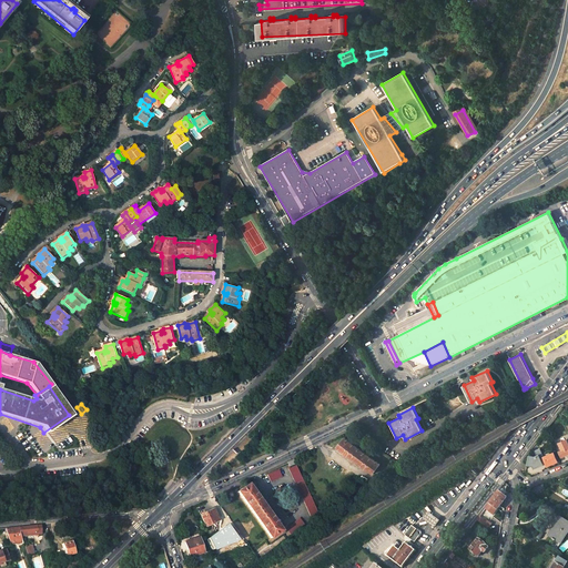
[(365,468),(373,474),(379,465),(344,437),(337,447),(345,453),(344,454),(347,456),(347,455),(362,465),(361,466),(364,468),(365,468)]
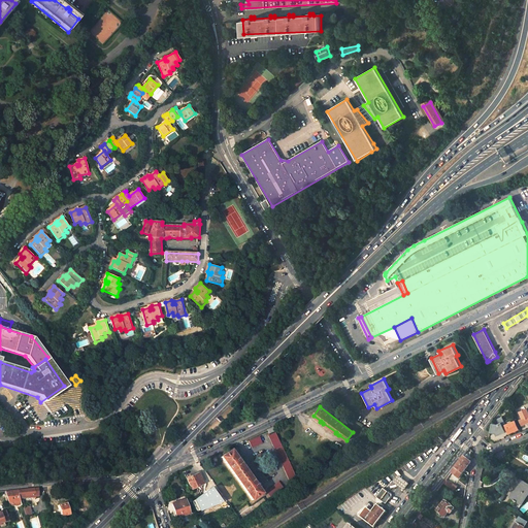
[(521,419),(519,420),(521,425),(527,422),(527,411),(527,408),(518,413),(521,419)]
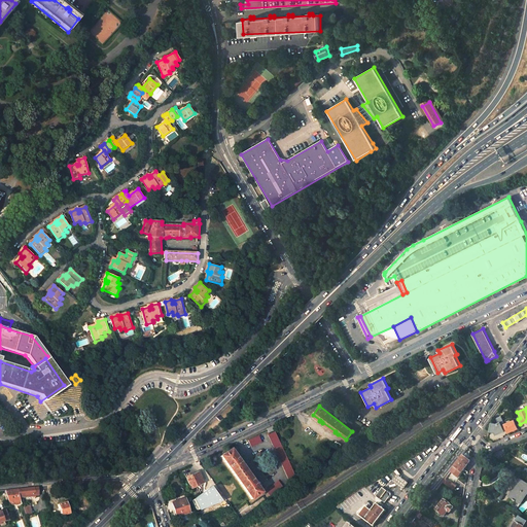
[(500,421),(495,423),(490,422),(488,431),(494,432),(495,435),(504,431),(503,428),(506,427),(504,424),(501,415),(498,417),(500,421)]
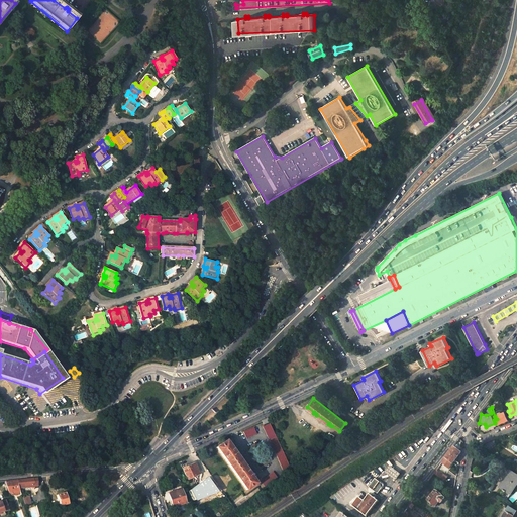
[(504,412),(495,416),(497,419),(498,424),(507,420),(504,412)]
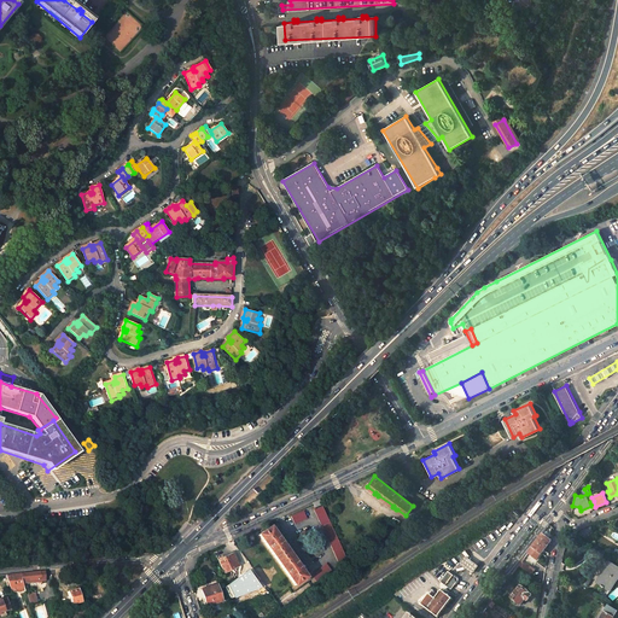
[(321,506),(314,509),(339,563),(347,559),(321,506)]
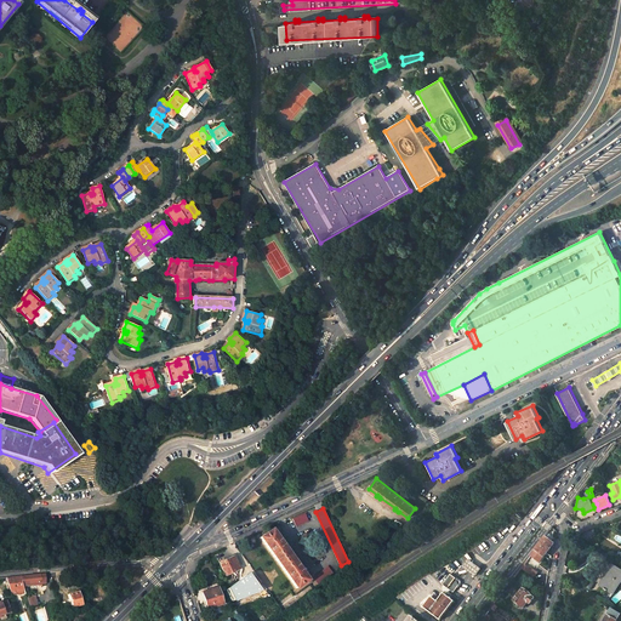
[(305,513),(292,519),(296,527),(308,520),(305,513)]
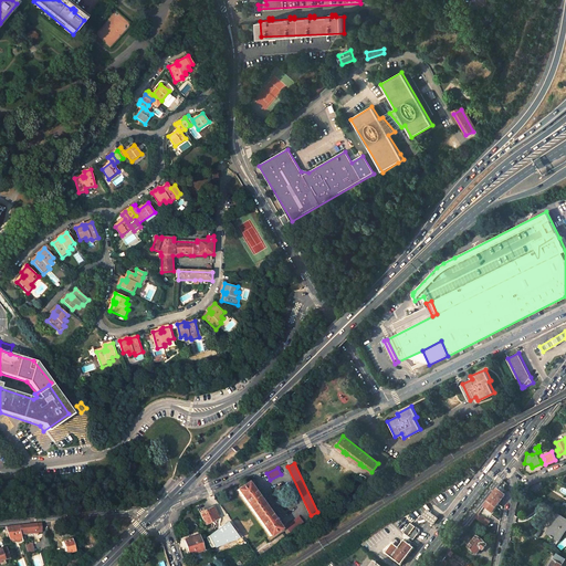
[(248,483),(237,490),(270,537),(280,530),(248,483)]
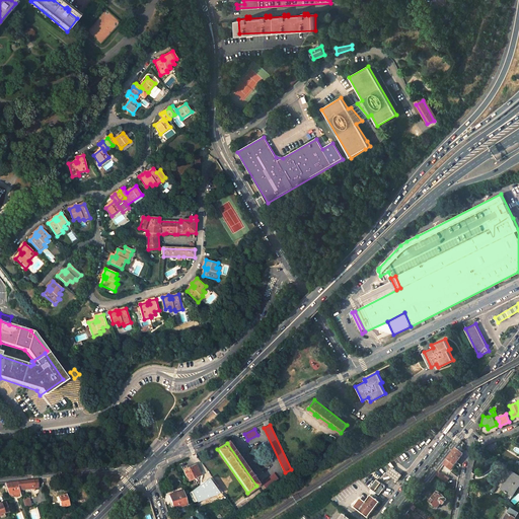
[(443,465),(450,470),(456,463),(456,464),(457,462),(456,462),(462,454),(462,453),(456,448),(443,465)]
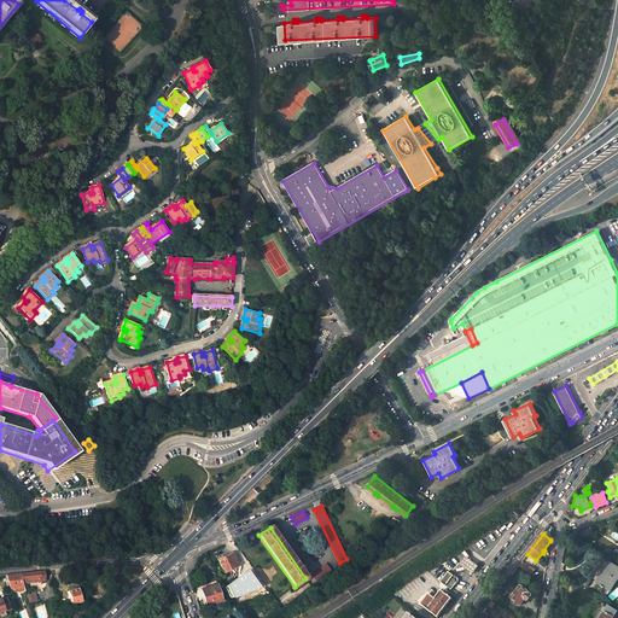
[(232,554),(219,561),(225,573),(238,566),(232,554)]
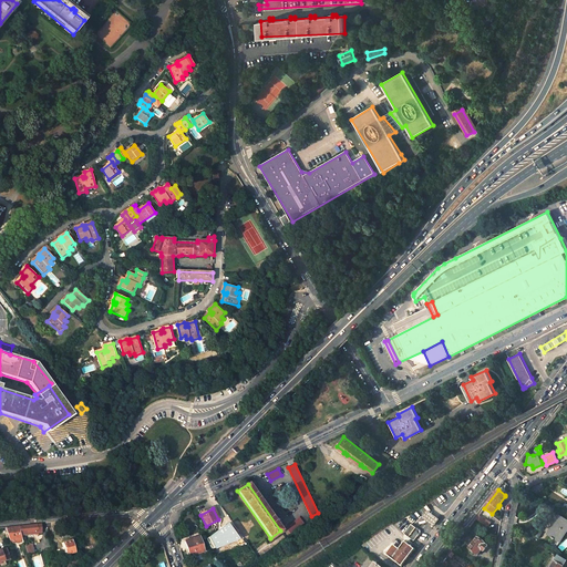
[(554,538),(559,543),(566,529),(566,521),(558,515),(547,534),(552,537),(550,538),(553,539),(554,538)]
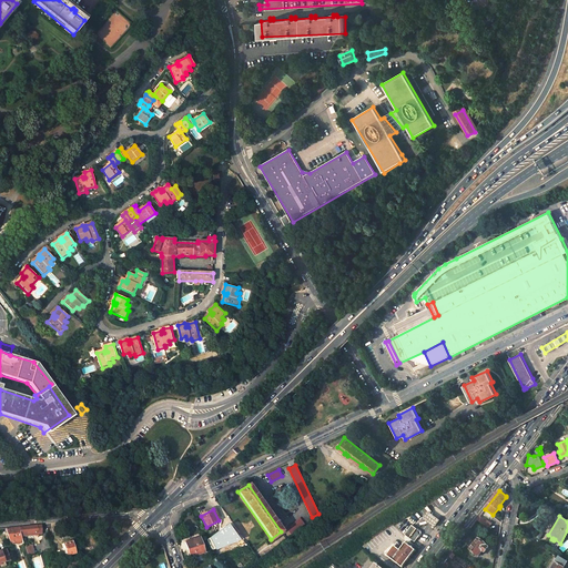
[(301,518),(287,528),(292,535),(305,525),(301,518)]
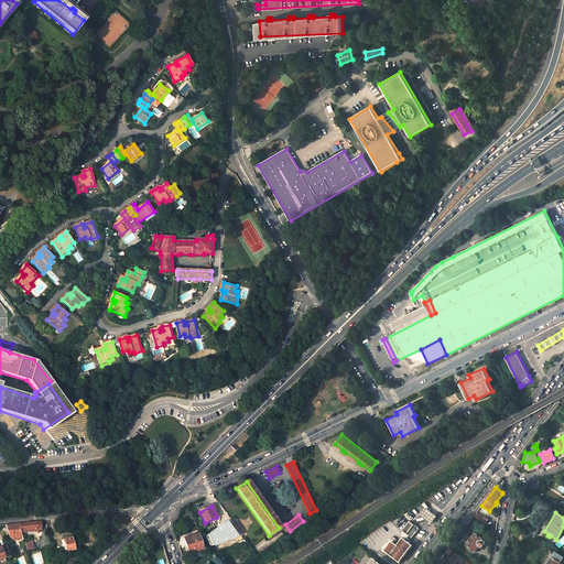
[(230,518),(223,522),(235,539),(241,534),(230,518)]
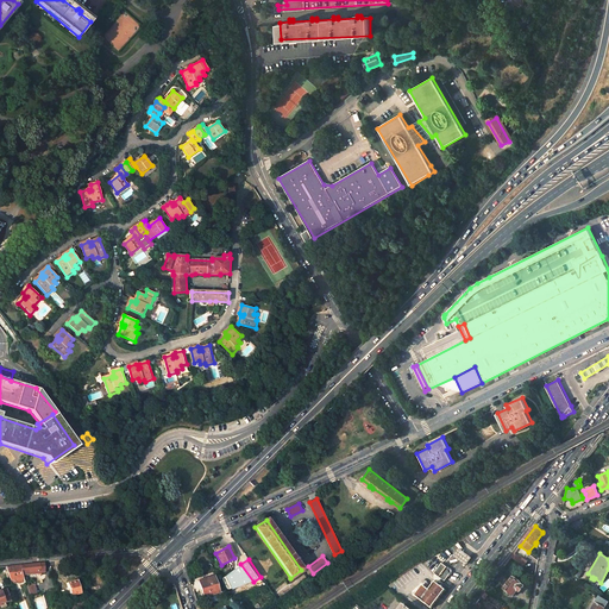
[(37,575),(45,573),(44,563),(20,565),(22,572),(29,572),(29,575),(37,573),(37,575)]
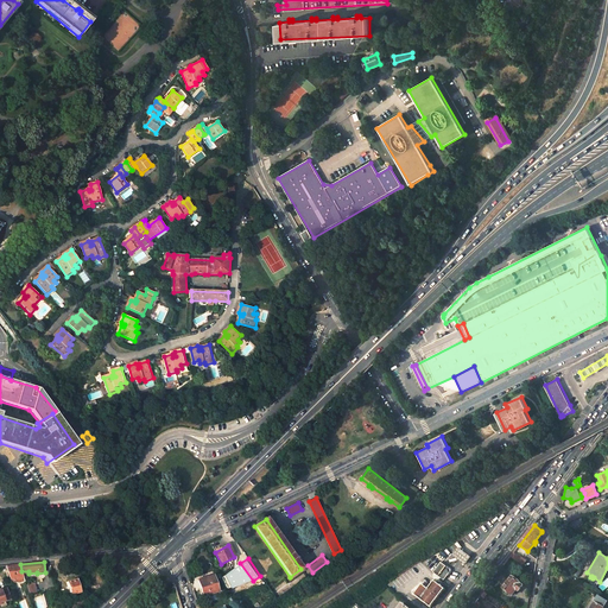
[(434,572),(444,581),(448,576),(449,577),(453,572),(450,569),(447,565),(445,567),(441,563),(434,572)]
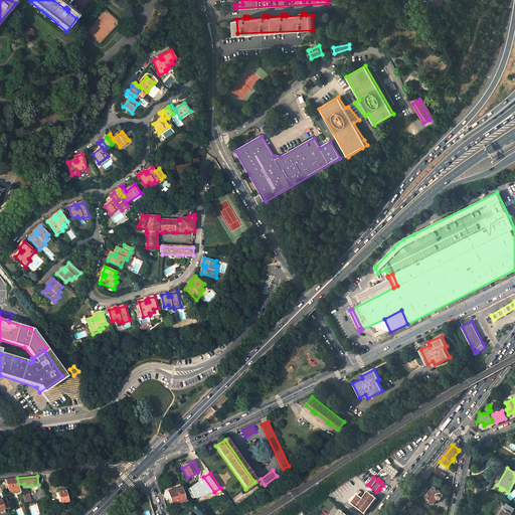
[(13,493),(12,490),(19,489),(17,478),(4,479),(9,494),(13,493)]
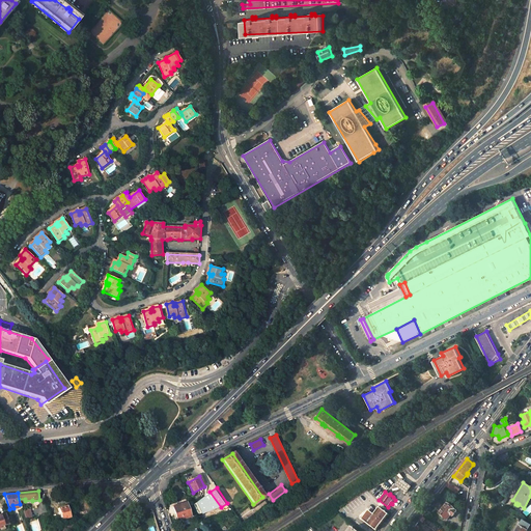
[(62,494),(56,496),(58,504),(65,502),(62,494)]
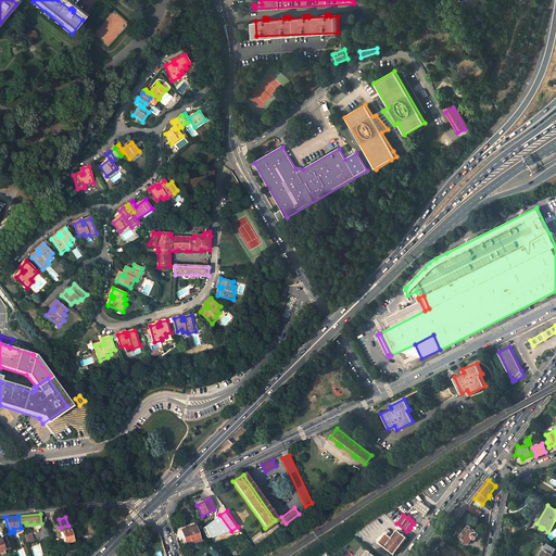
[(370,526),(363,530),(366,534),(374,530),(370,526)]
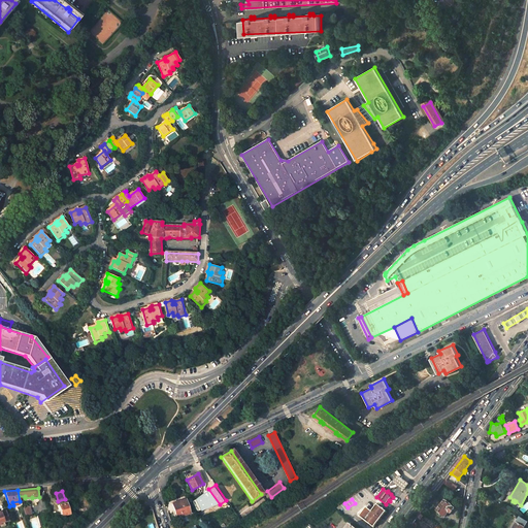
[(185,500),(172,503),(176,518),(189,514),(185,500)]
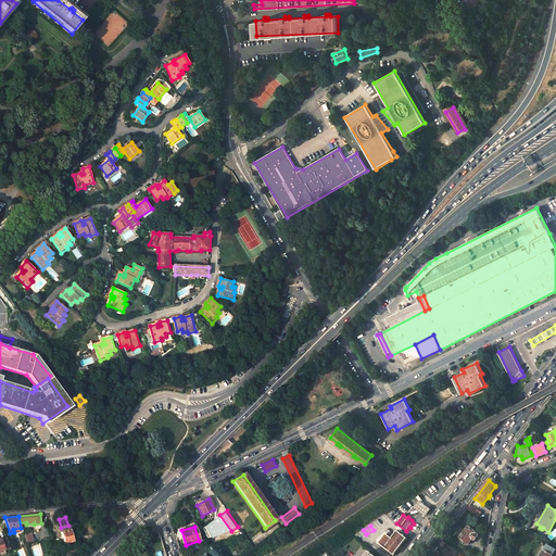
[(231,531),(235,535),(241,531),(238,527),(231,531)]
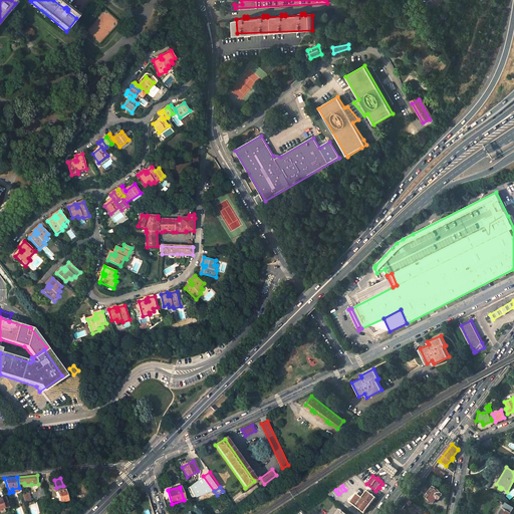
[(433,487),(426,497),(433,503),(436,498),(438,500),(442,494),(433,487)]
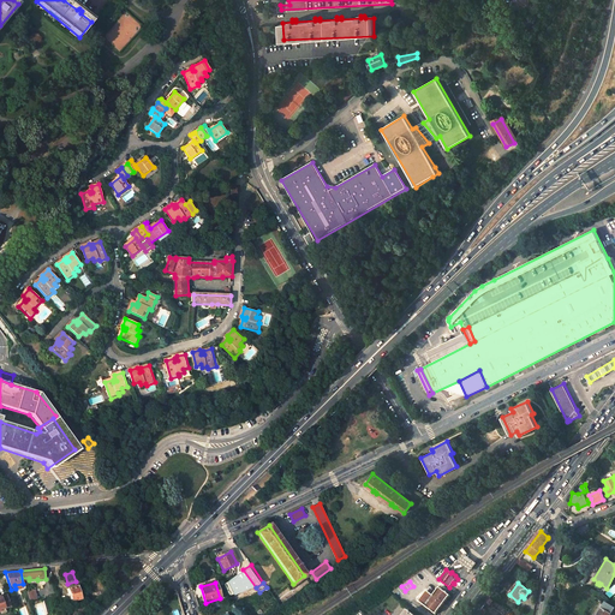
[(78,586),(69,589),(73,601),(82,598),(78,586)]
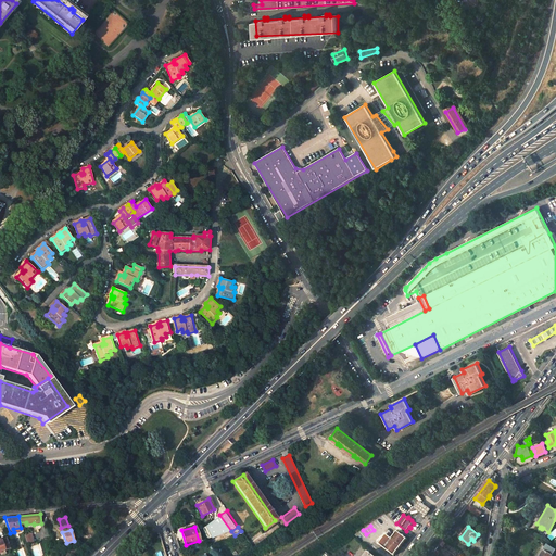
[(386,534),(379,544),(393,555),(406,539),(395,530),(390,538),(386,534)]
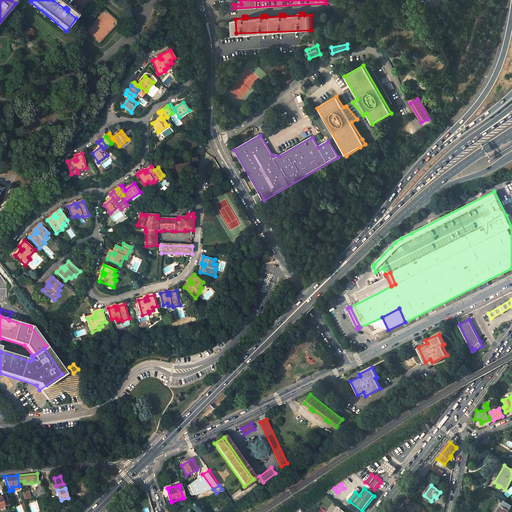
[(28,491),(22,493),(25,501),(31,498),(28,491)]
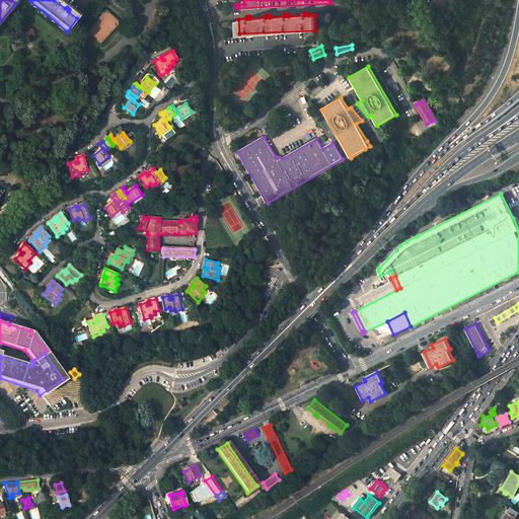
[(0,513),(2,512),(2,513),(9,511),(5,502),(0,504),(0,503),(0,513)]
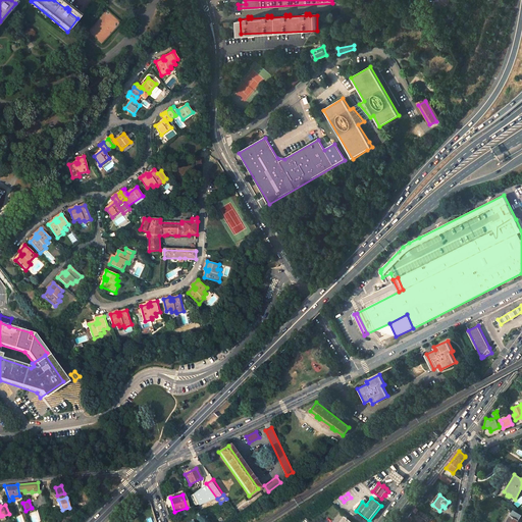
[(514,515),(509,511),(502,521),(517,521),(521,516),(516,512),(514,515)]
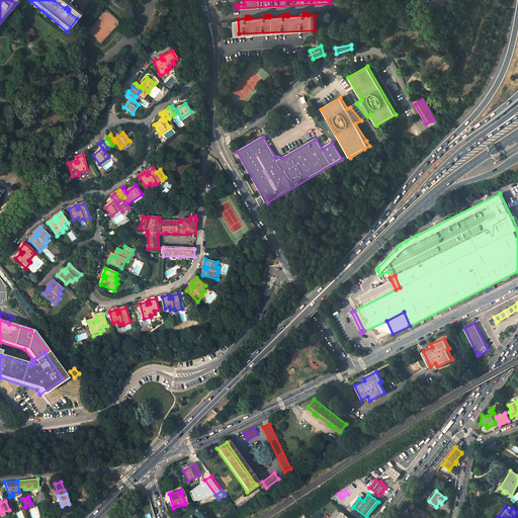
[(462,513),(468,517),(471,513),(464,508),(462,513)]
